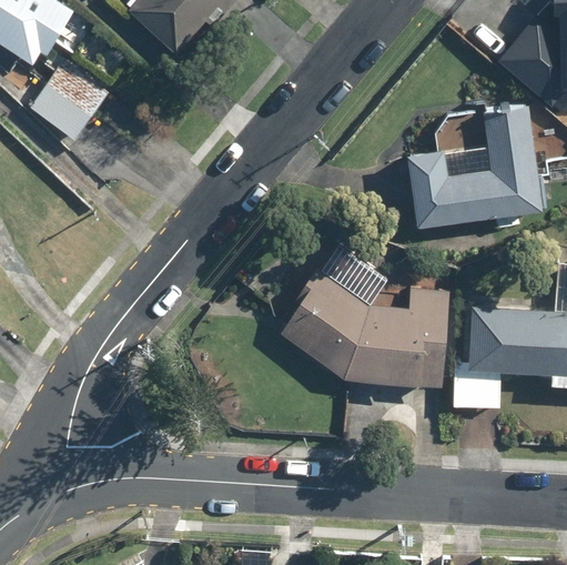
[(47,56),(54,44),(112,81),(131,51),(73,14),(76,11),(58,0),(0,0),(0,43),(33,64),(41,52),(47,56)]
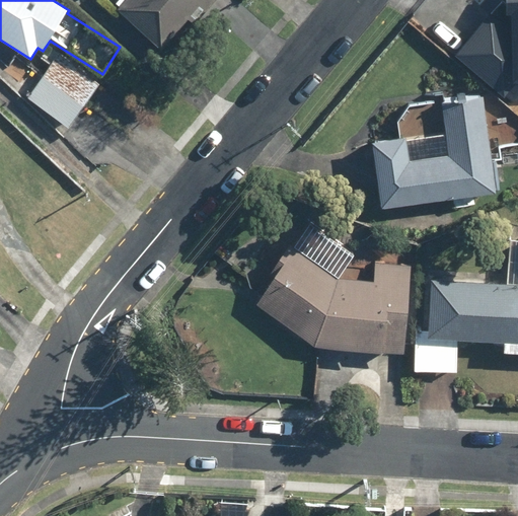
[(217,0),(107,0),(167,55),(217,0)]
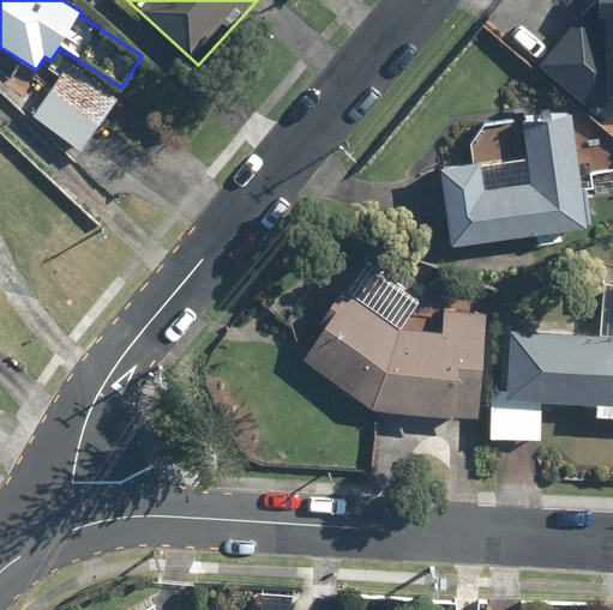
[(612,0),(602,0),(602,32),(581,14),(536,70),(594,115),(600,107),(608,97),(612,97),(612,0)]
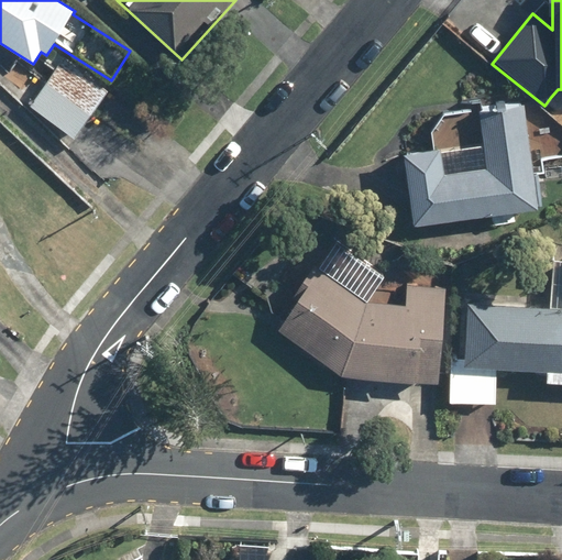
[(61,62),(46,83),(37,77),(24,96),(33,102),(31,106),(77,136),(107,92),(61,62)]
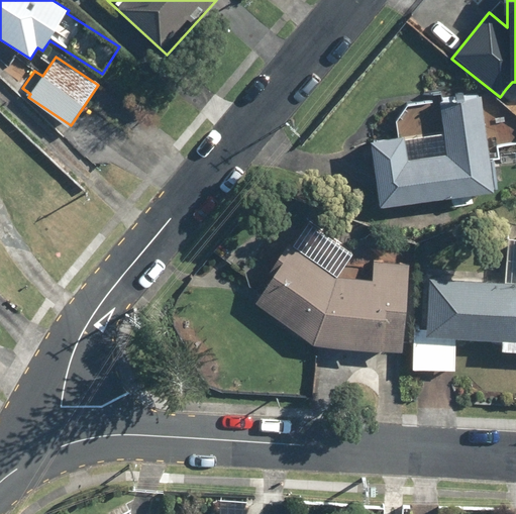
[(404,107),(395,121),(396,132),(368,136),(380,207),(448,196),(450,208),(471,204),(469,193),(498,188),(482,95),(404,107)]
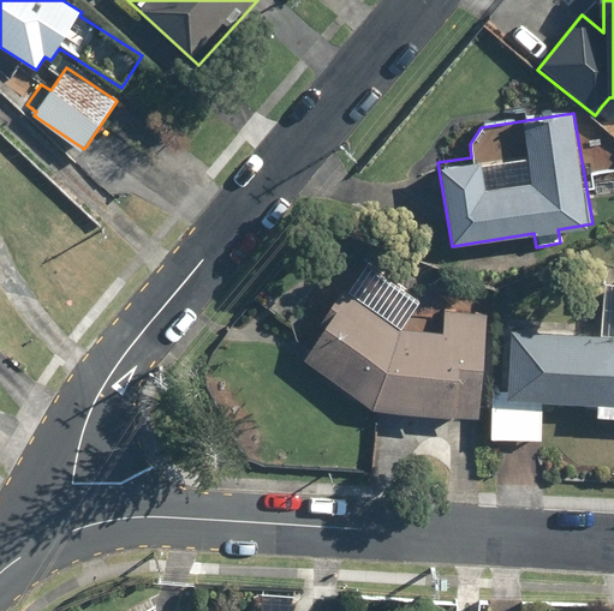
[(507,330),(505,390),(492,389),(488,441),(542,443),(546,403),(596,406),(595,420),(613,420),(613,286),(601,292),(600,334),(507,330)]
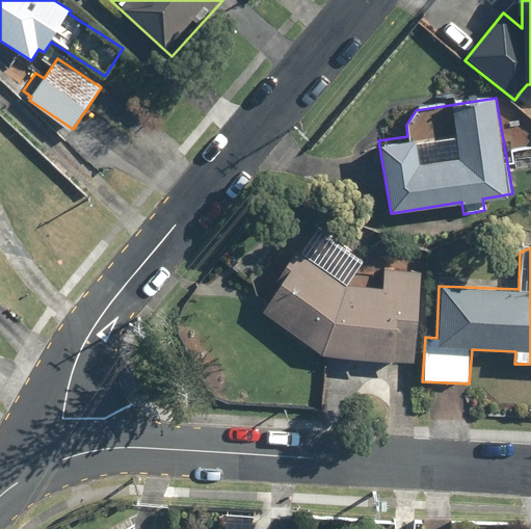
[(383,270),(381,297),(347,285),(295,254),(259,317),(329,356),(414,363),(420,273),(383,270)]
